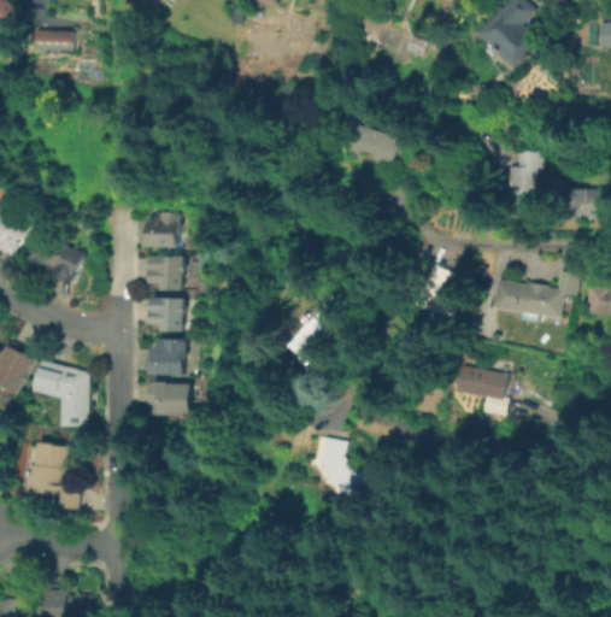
[(0,23),(11,5),(3,0),(0,0),(0,23)]
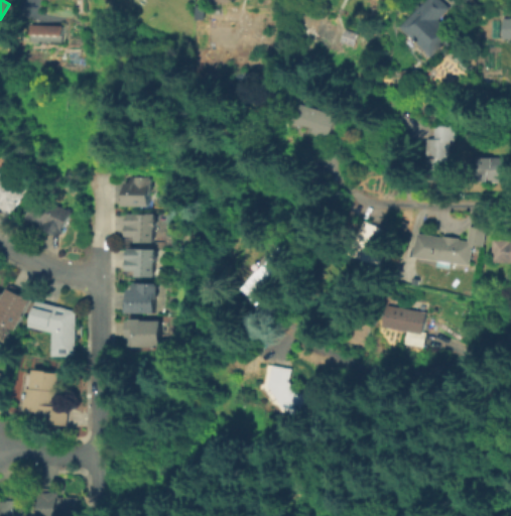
[(453,33),(431,55),(400,26),(423,0),(439,0),(449,8),(437,19),(453,33)]
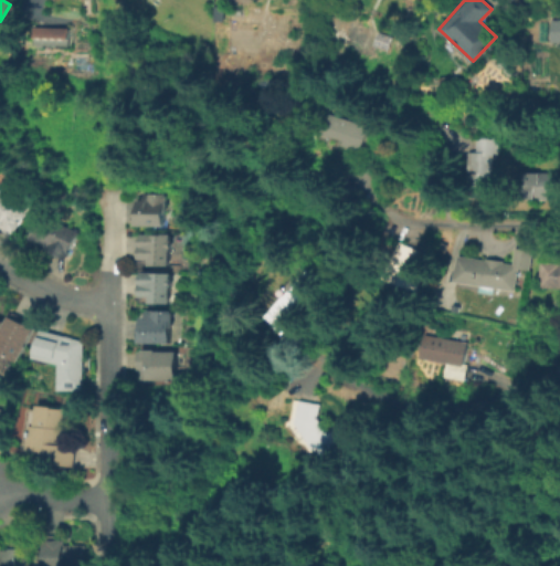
[(559,20),(559,43),(549,43),(549,20),(559,20)]
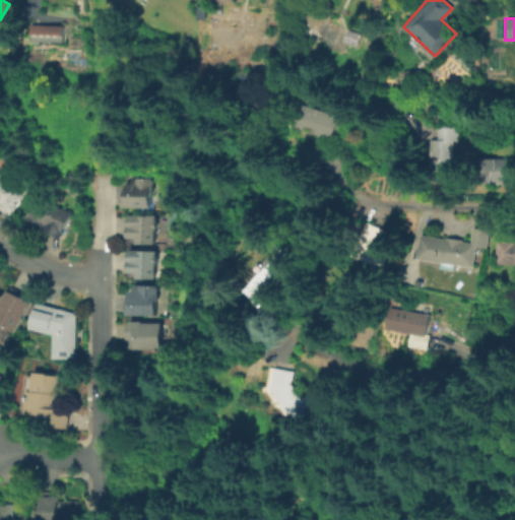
[(62,26),(61,44),(29,43),(28,25),(62,26)]
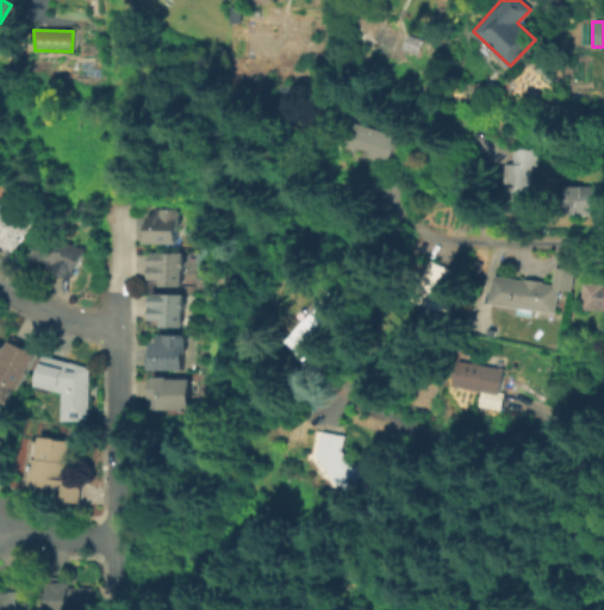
[(394,136),(386,162),(368,156),(369,151),(344,143),(350,122),(394,136)]
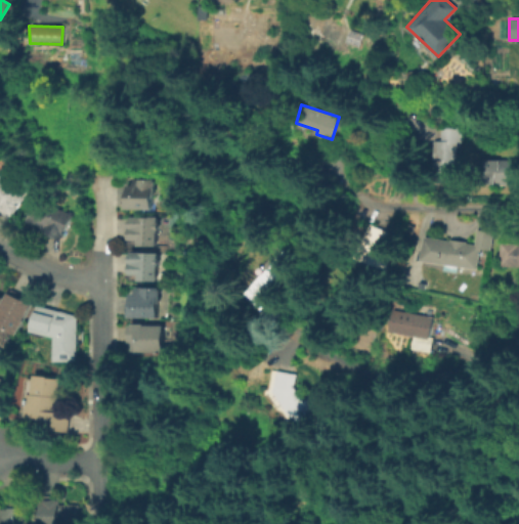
[(435,127),(456,127),(457,163),(448,163),(448,180),(436,180),(436,162),(427,163),(427,140),(435,139),(435,127)]
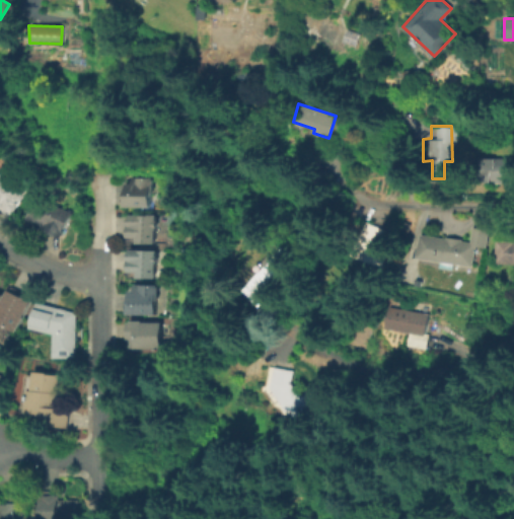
[(513,182),(472,183),(472,162),(494,162),(494,158),(513,158),(513,182)]
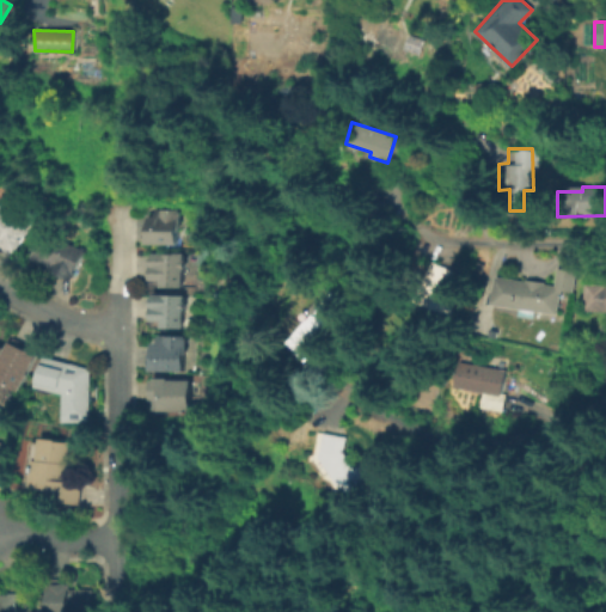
[(0,209),(4,212),(7,210),(29,222),(10,256),(0,250),(0,209)]
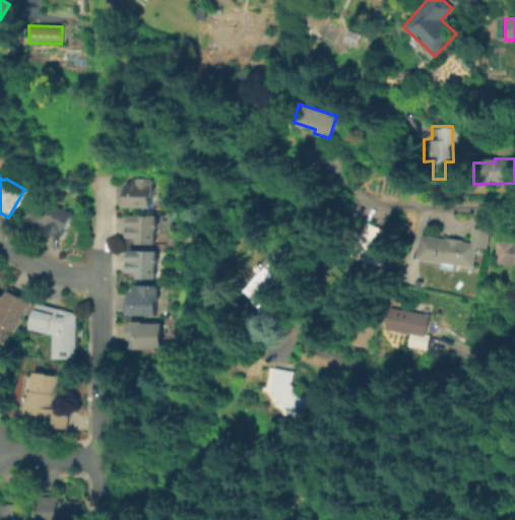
[(149,180),(149,210),(124,210),(124,187),(129,186),(129,180),(149,180)]
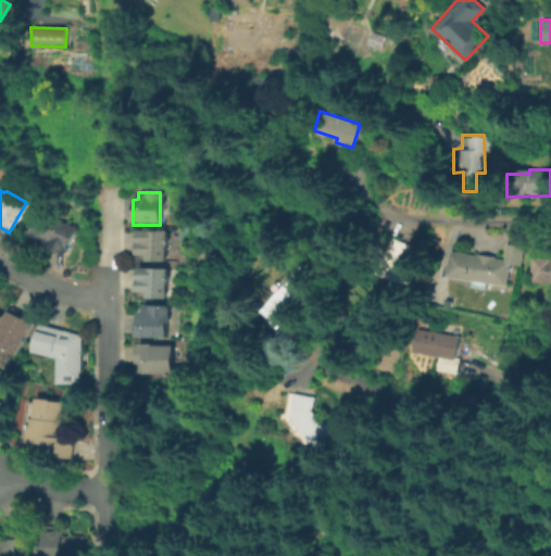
[(73,229),(61,255),(41,247),(44,241),(27,234),(37,213),(73,229)]
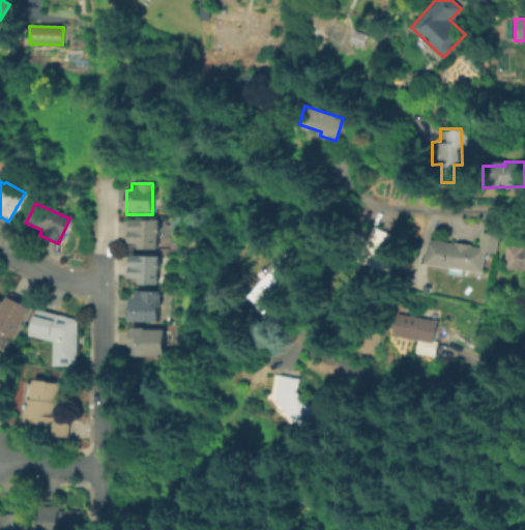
[(155,222),(155,252),(135,252),(134,246),(128,245),(128,222),(155,222)]
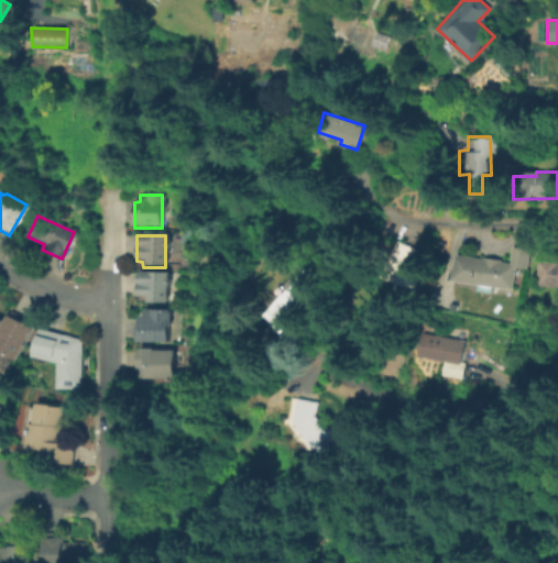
[(419,250),(411,268),(393,261),(401,242),(419,250)]
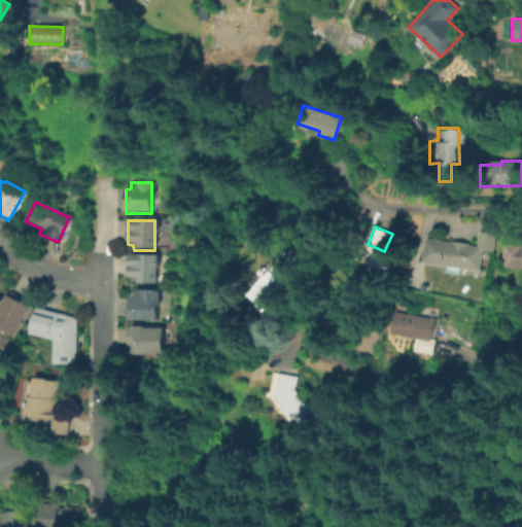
[(495,232),(493,251),(483,250),(481,271),(424,262),(426,238),(453,242),(453,240),(467,243),(467,244),(477,245),(479,231),(495,232)]
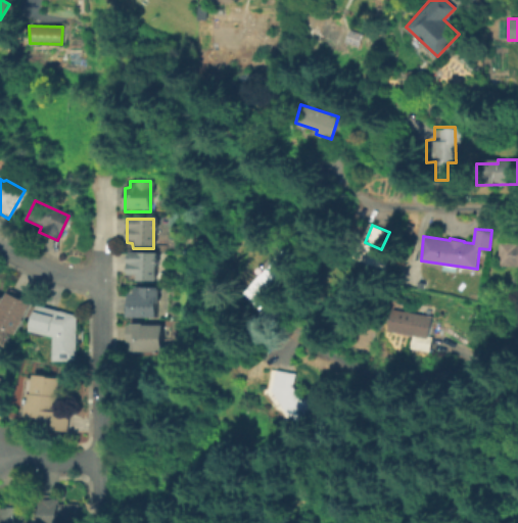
[(517,244),(517,266),(499,266),(499,242),(516,242),(516,244),(517,244)]
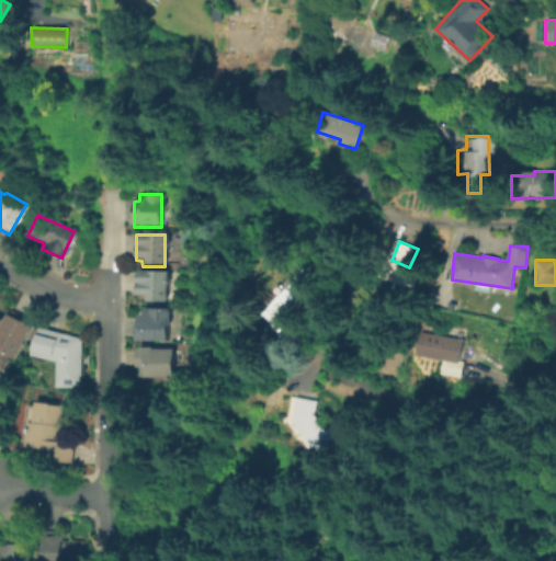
[(317,278),(285,319),(283,318),(279,322),(265,311),(269,307),(268,306),(278,294),(280,295),(302,266),(317,278)]
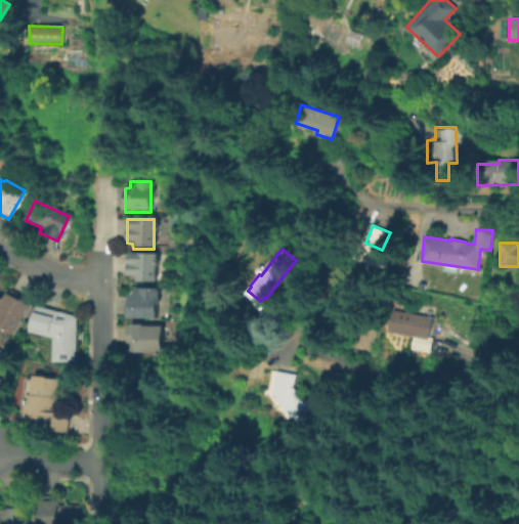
[(154,255),(154,284),(134,284),(133,277),(127,277),(127,255),(154,255)]
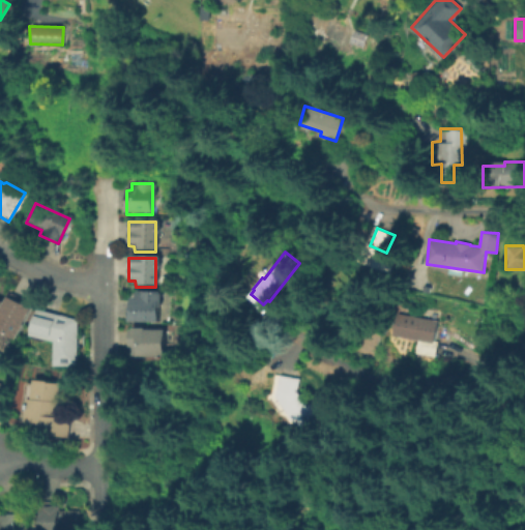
[(154,306),(154,323),(126,323),(126,311),(128,311),(128,299),(133,299),(133,293),(156,293),(156,306),(154,306)]
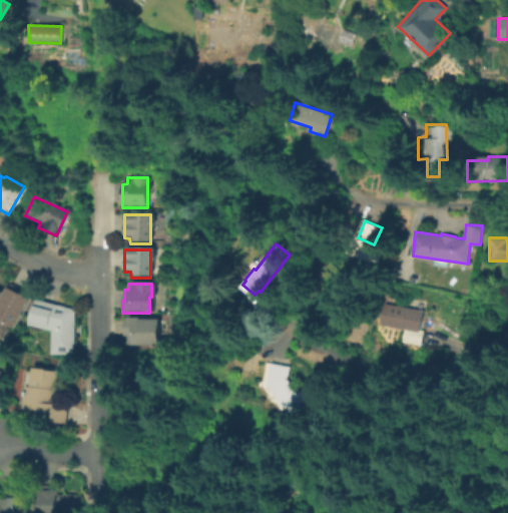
[(0,294),(4,287),(27,298),(12,328),(5,324),(4,326),(0,324),(0,294)]
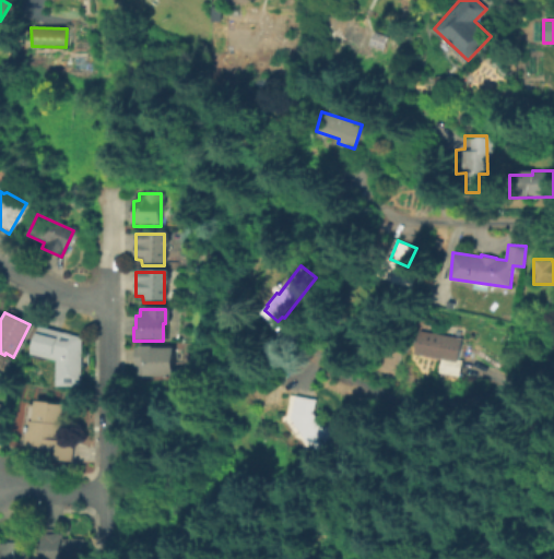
[(77,337),(78,383),(70,383),(70,384),(54,384),(54,359),(30,353),(36,326),(77,337)]
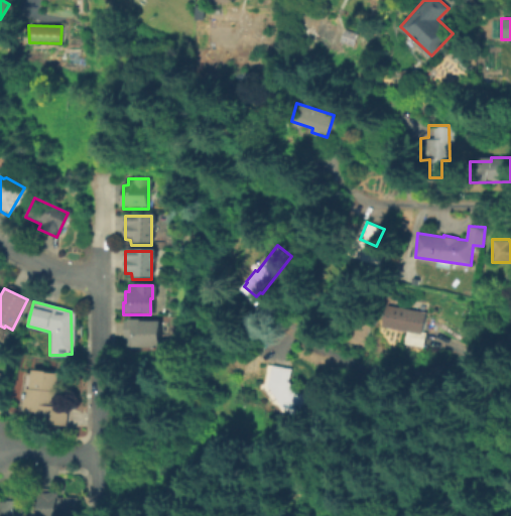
[(432,319),(430,332),(422,331),(422,334),(385,328),(389,305),(425,312),(424,318),(432,319)]
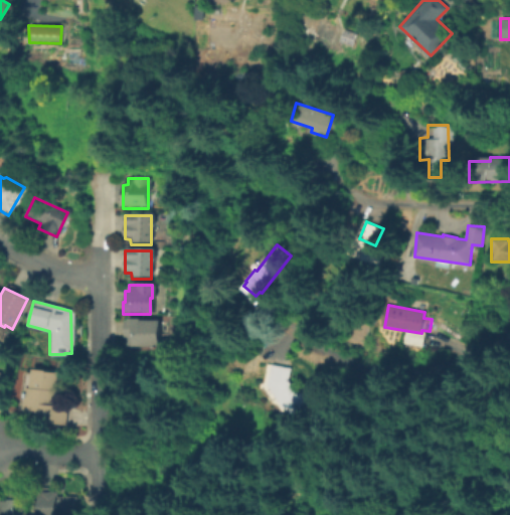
[(138,321),(138,323),(156,322),(156,349),(132,348),(132,347),(125,347),(125,322),(127,322),(127,321),(138,321)]
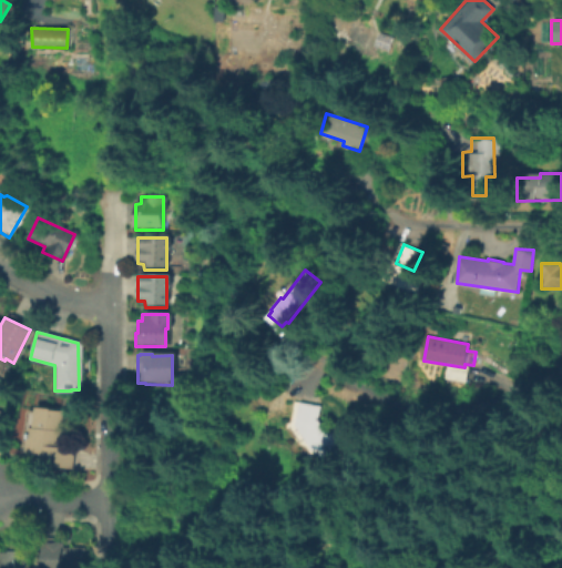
[(266,406),(257,408),(253,396),(262,394),(266,406)]
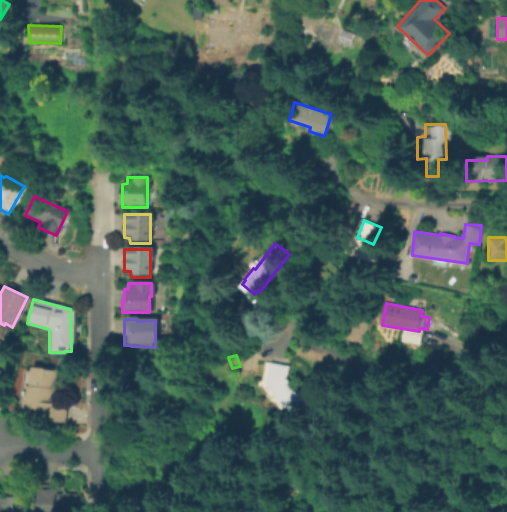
[(285,377),(294,390),(301,385),(315,406),(292,421),(266,383),(270,363),(288,366),(285,377)]
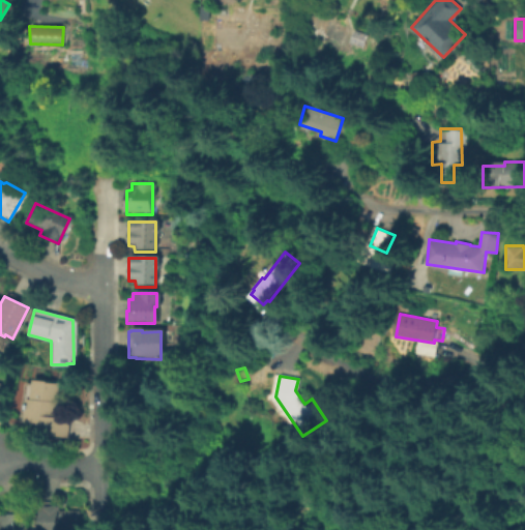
[(45,380),(57,382),(55,401),(57,401),(56,415),(67,417),(65,436),(37,433),(38,423),(20,421),(24,381),(31,382),(31,379),(45,380)]
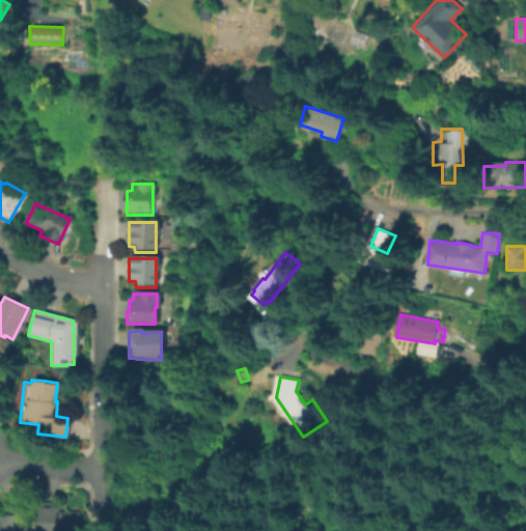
[(25,506),(25,516),(26,516),(26,530),(0,530),(0,515),(6,516),(6,506),(25,506)]
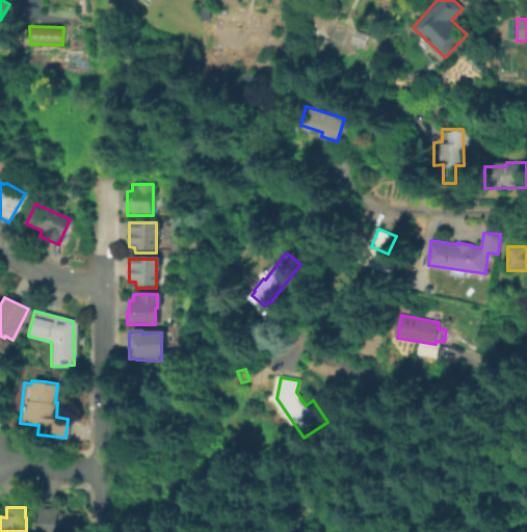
[(76,513),(76,531),(40,531),(40,509),(56,509),(57,513),(76,513)]
